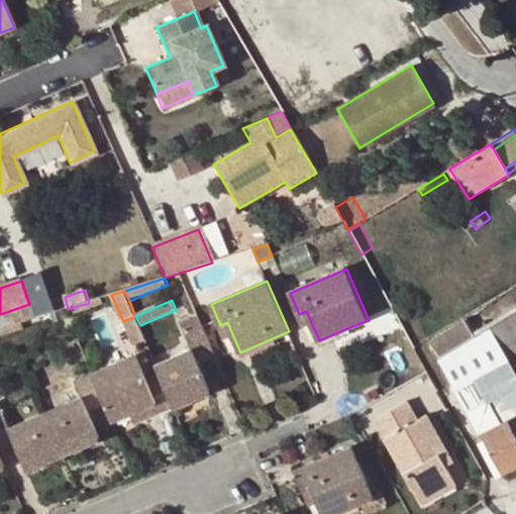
[(505,358),(515,352),(515,311),(474,338),(439,361),(454,386),(505,358)]
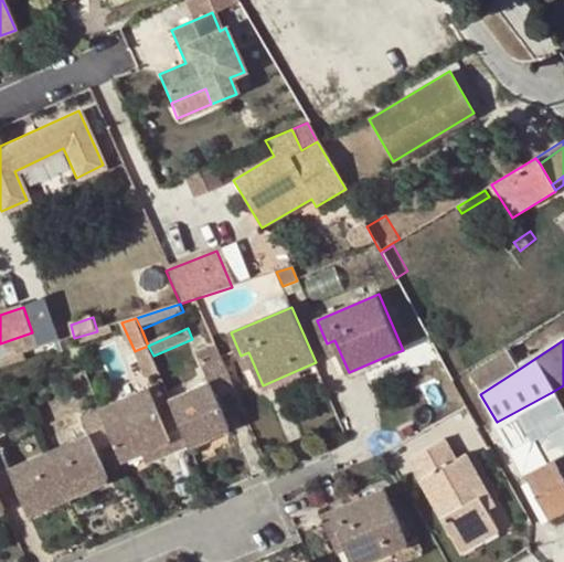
[(199,354),(204,366),(223,358),(217,345),(199,354)]
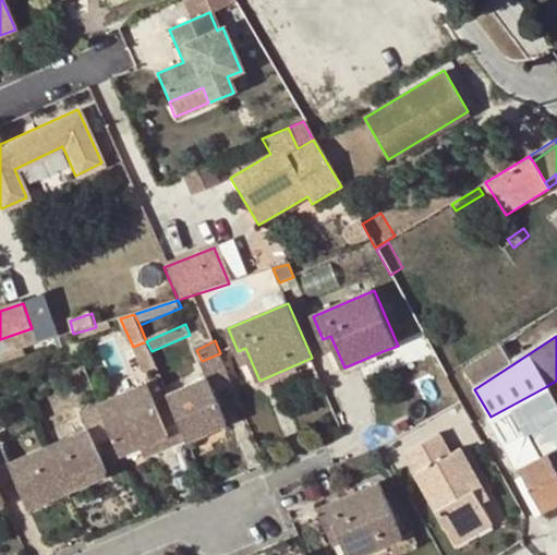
[(146,341),(135,346),(146,369),(157,364),(152,351),(146,341)]
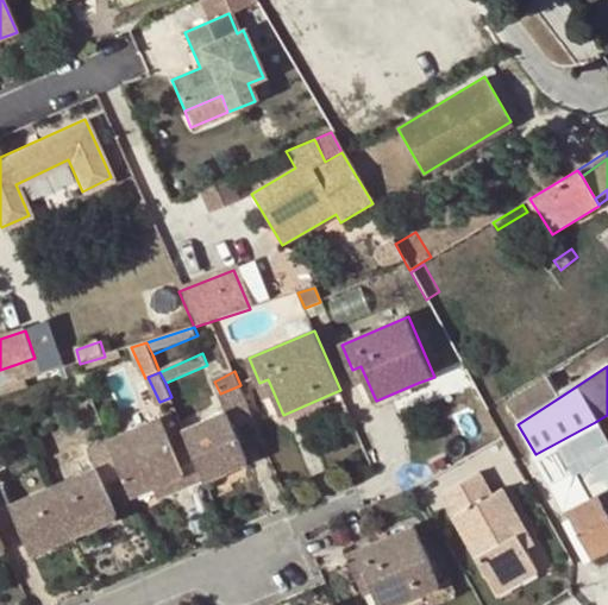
[(518,424),(558,398),(546,378),(506,403),(518,424)]
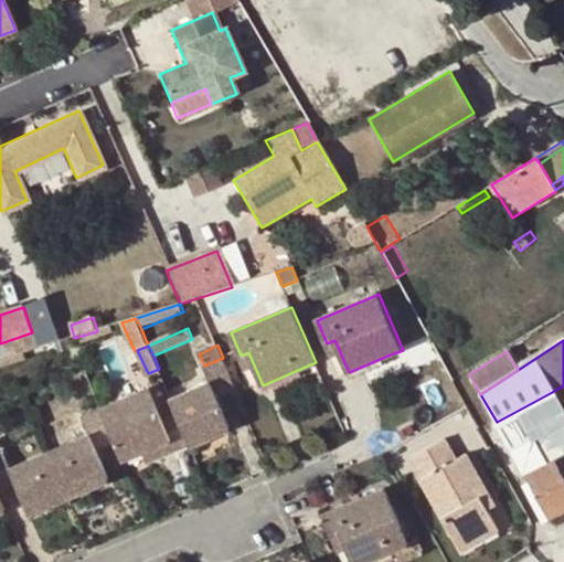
[(22,354),(0,362),(0,368),(24,360),(22,354)]
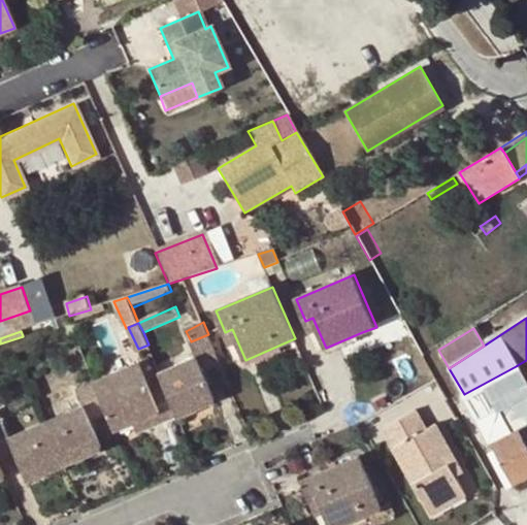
[(366,340),(362,332),(326,348),(329,356),(366,340)]
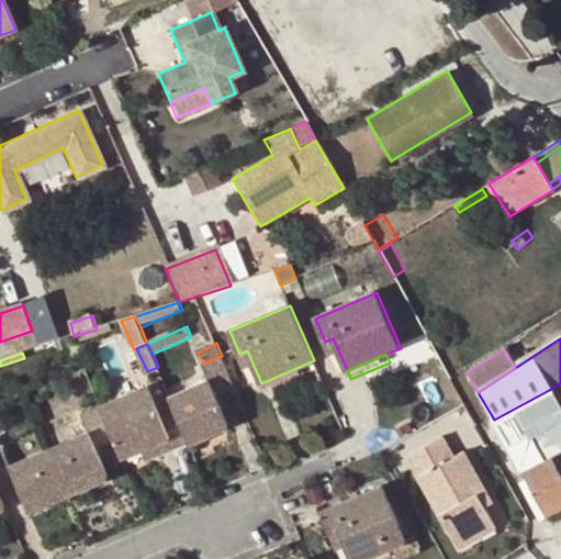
[(222,394),(235,388),(222,356),(203,364),(211,382),(171,399),(190,442),(193,442),(213,433),(235,424),(222,394)]
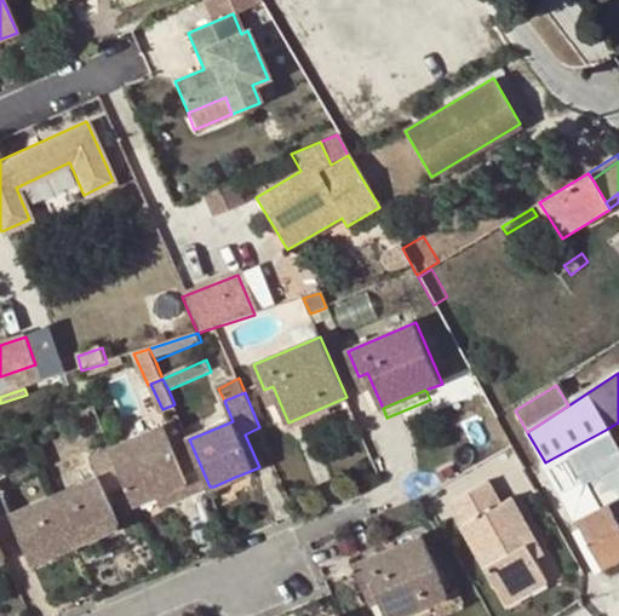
[(333,413),(330,404),(288,422),(292,431),(333,413)]
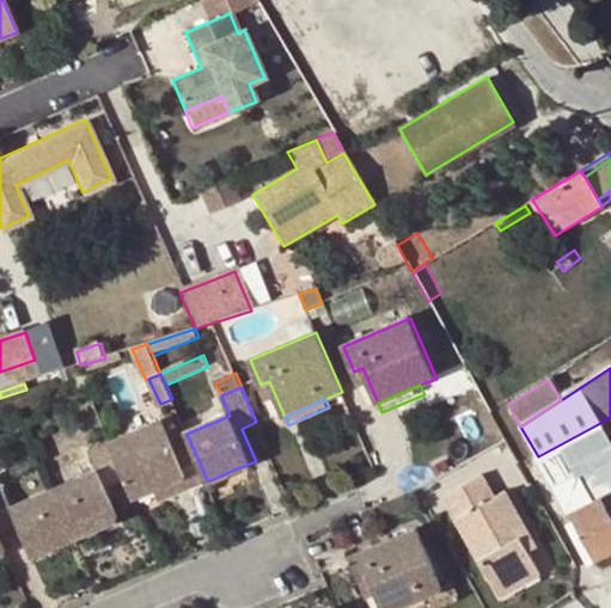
[(610,421),(599,428),(610,448),(610,421)]
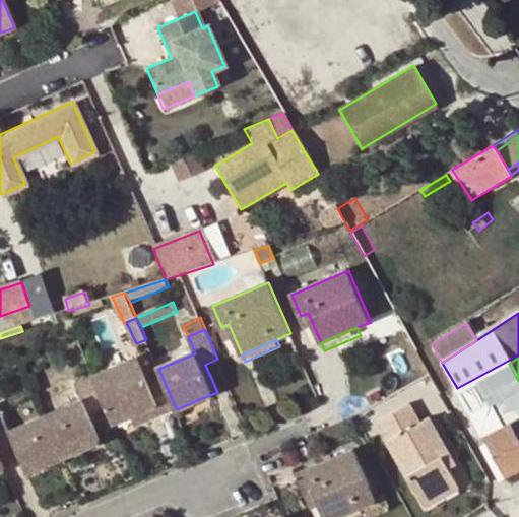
[(148,421),(176,408),(158,369),(142,376),(136,359),(94,377),(108,406),(116,423),(134,414),(144,410),(148,421)]
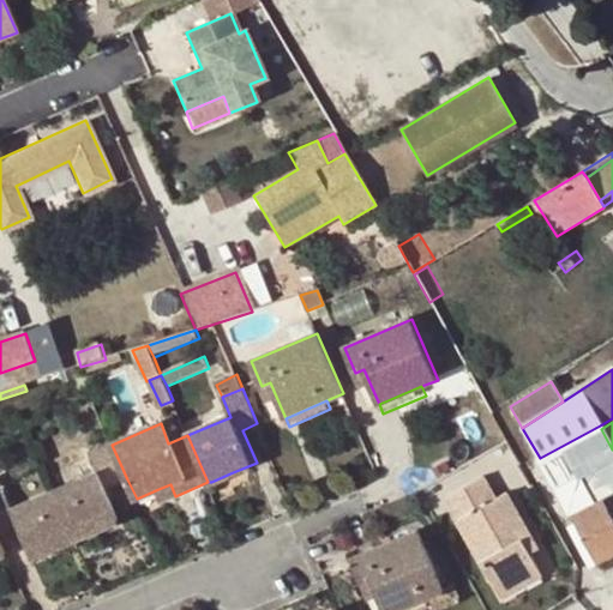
[(600,426),(540,458),(571,512),(590,502),(612,490),(612,450),(601,429),(600,426)]
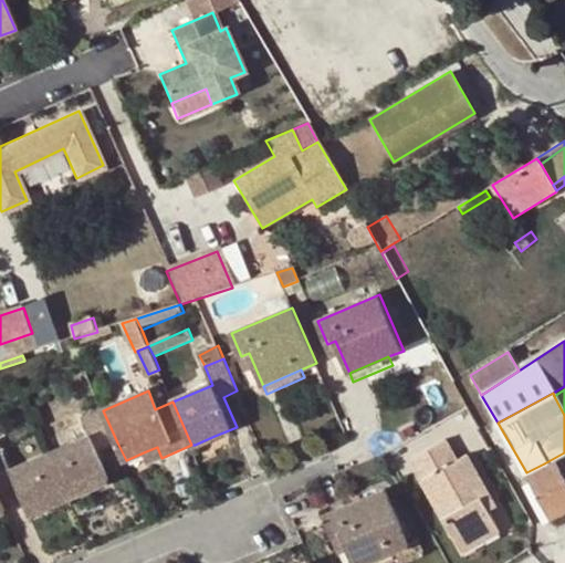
[(117,442),(103,410),(86,417),(94,436),(52,455),(72,499),(92,489),(113,481),(100,450),(117,442)]
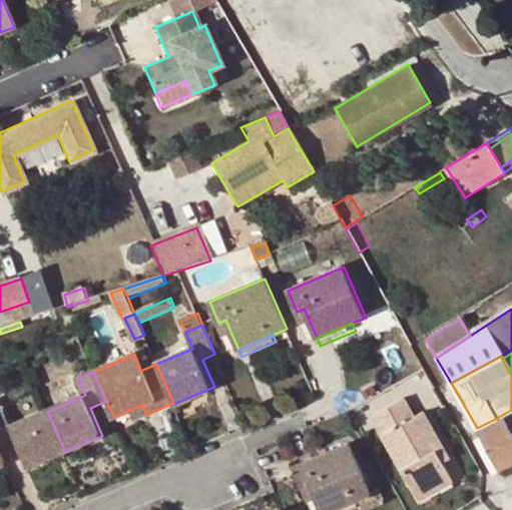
[(194,395),(176,403),(179,410),(197,403),(194,395)]
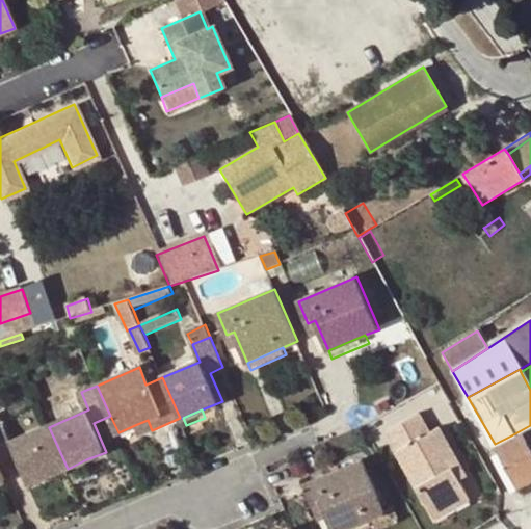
[(429,511),(466,493),(458,480),(466,476),(439,427),(429,432),(419,414),(388,430),(398,448),(396,450),(429,511)]
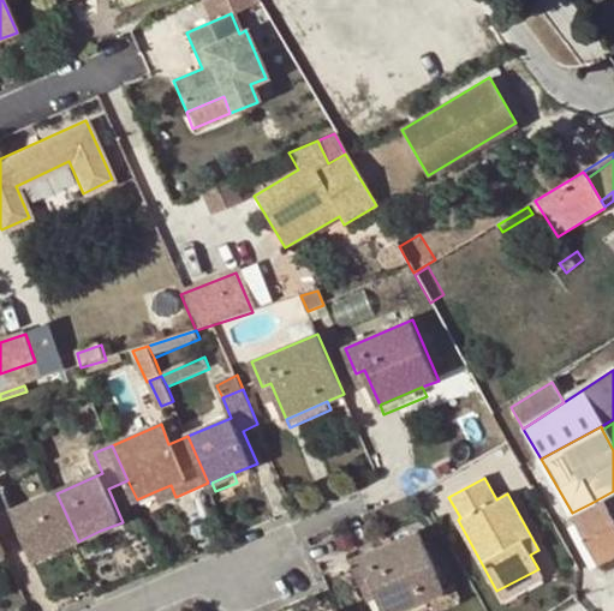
[(164,502),(176,497),(171,485),(159,490),(164,502)]
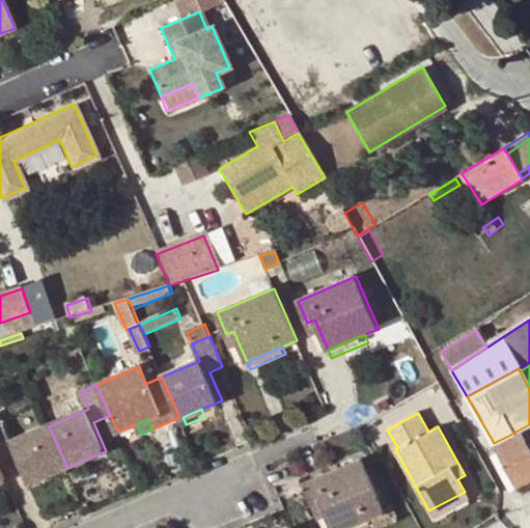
[(67,468),(49,426),(12,442),(5,425),(0,427),(0,459),(2,464),(19,455),(30,483),(46,476),(65,468),(67,468)]
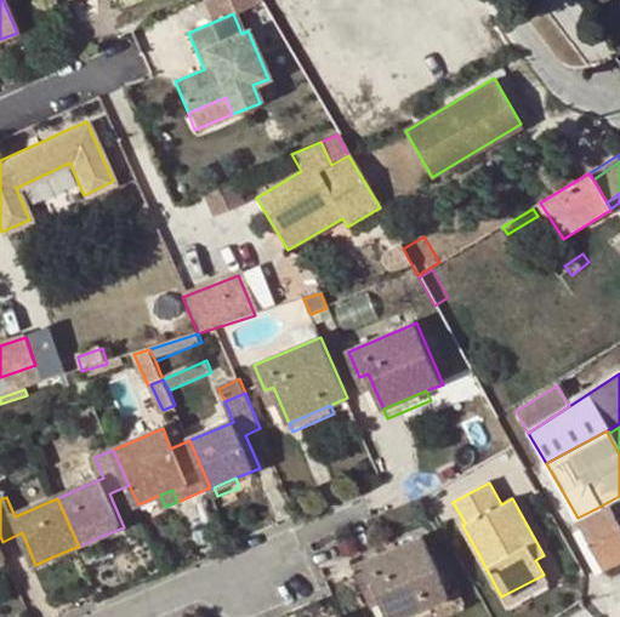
[(619,498),(598,510),(597,508),(578,518),(602,569),(619,558),(619,498)]
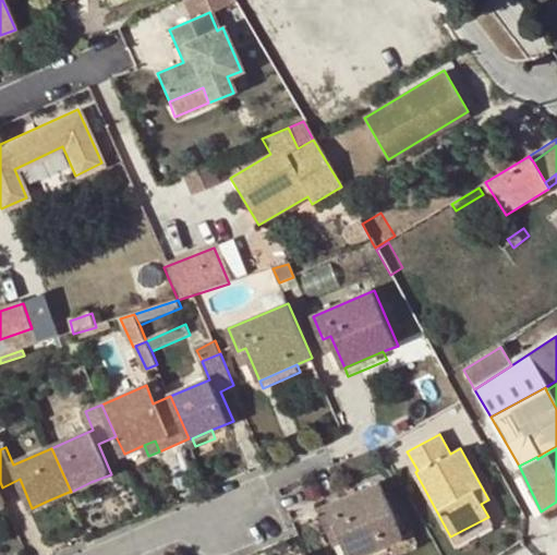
[(0,509),(10,505),(2,487),(0,482),(0,509)]
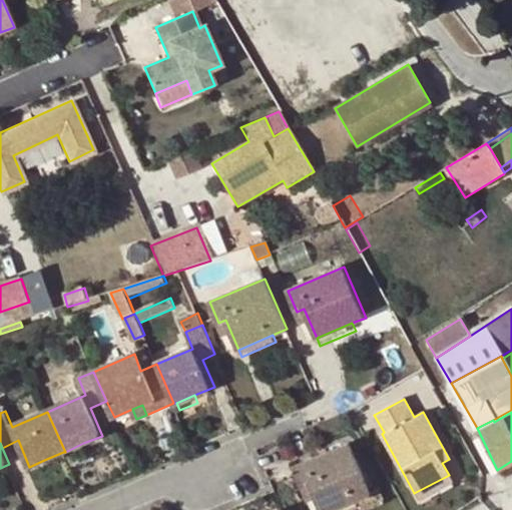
[(65,452),(68,459),(87,450),(83,443),(65,452)]
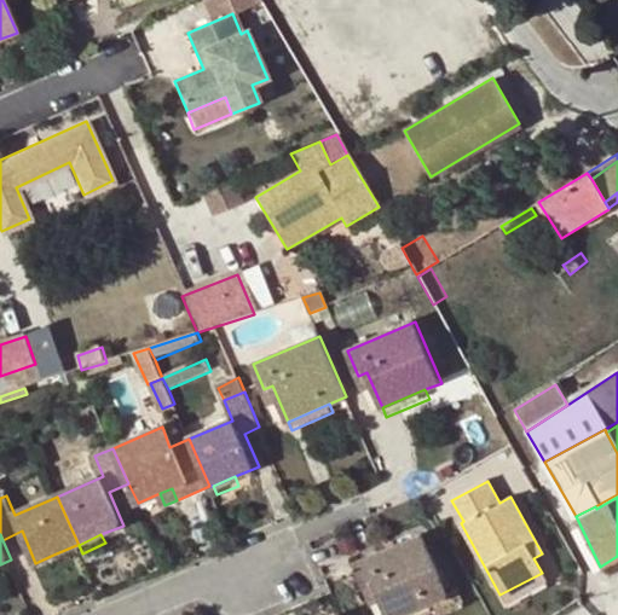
[(411,614),(438,602),(452,595),(422,535),(358,569),(370,595),(379,591),(391,614),(411,614)]
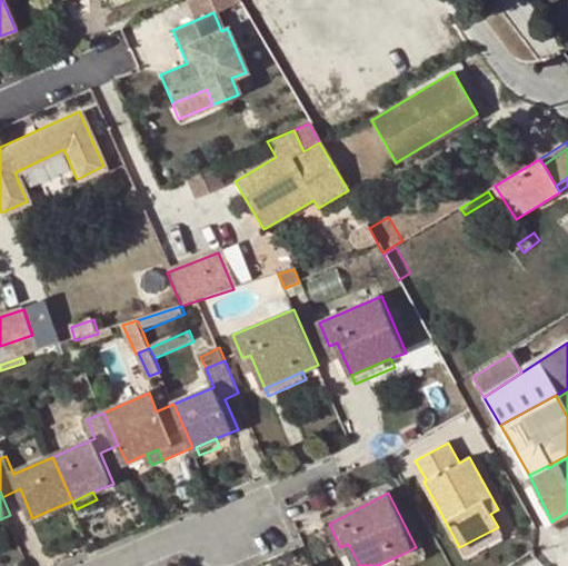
[(73,509),(70,502),(49,510),(52,518),(73,509)]
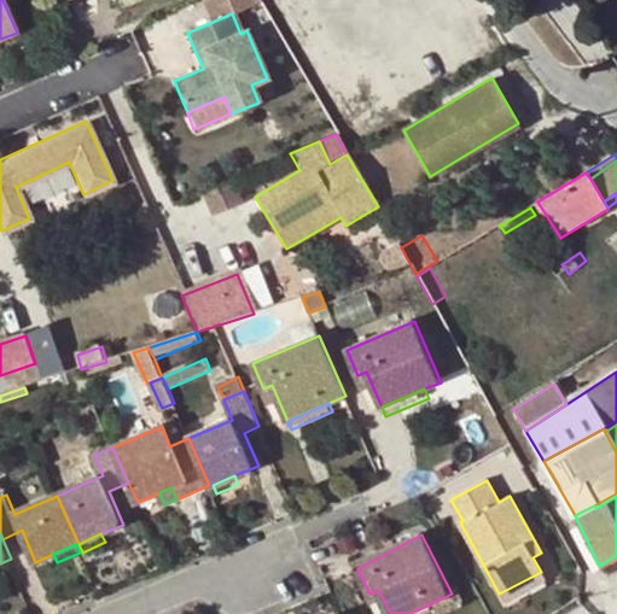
[(545,580),(541,572),(499,594),(504,602),(545,580)]
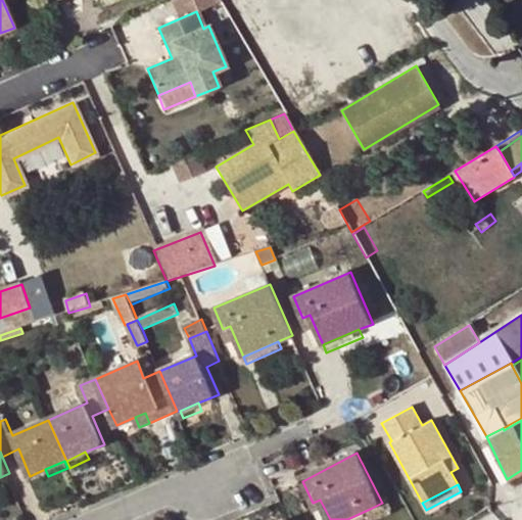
[(390,499),(382,503),(370,509),(374,516),(376,519),(381,519),(397,511),(390,499)]
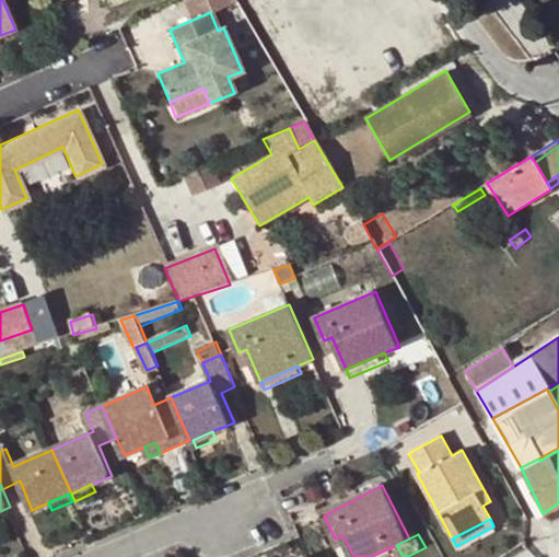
[(393,556),(400,553),(396,545),(372,556),(393,556)]
